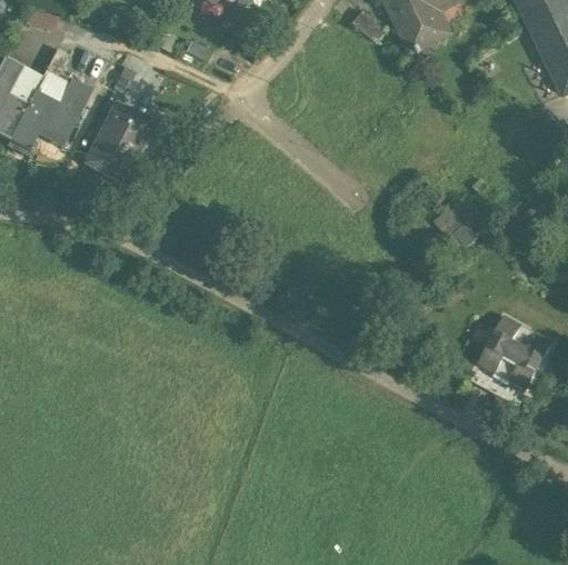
[(236,0),(236,3),(262,10),(263,0),(236,0)]
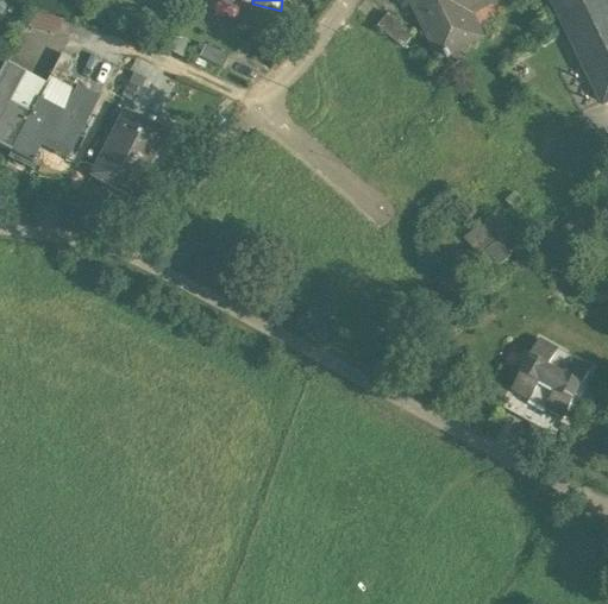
[(412,0),(420,16),(424,14),(431,29),(427,30),(442,57),(477,41),(462,10),(480,0),(495,0),(412,0)]
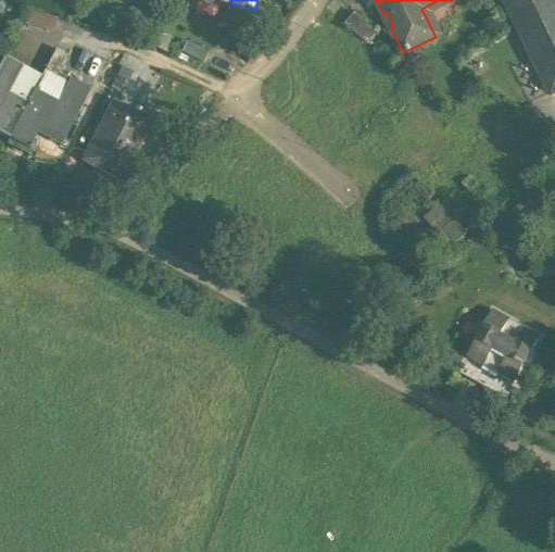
[(505,0),(552,92),(554,91),(554,0),(505,0)]
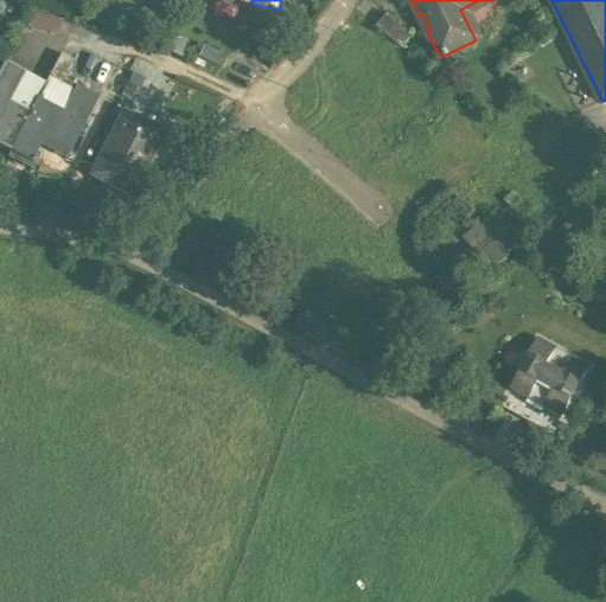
[(57,18),(30,11),(26,24),(53,32),(57,18)]
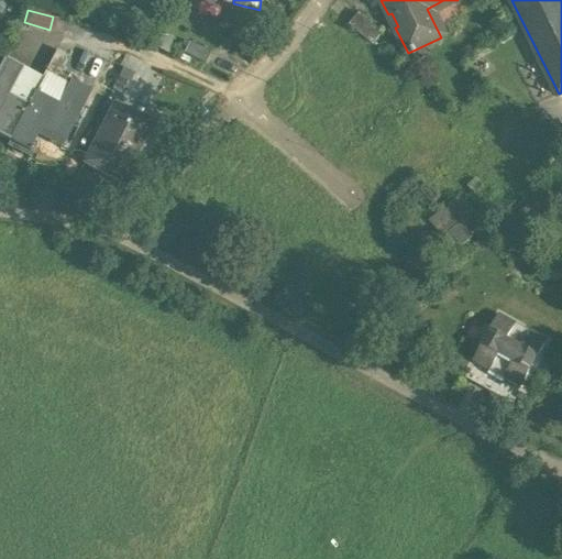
[(383,32),(359,11),(350,22),(374,42),(383,32)]
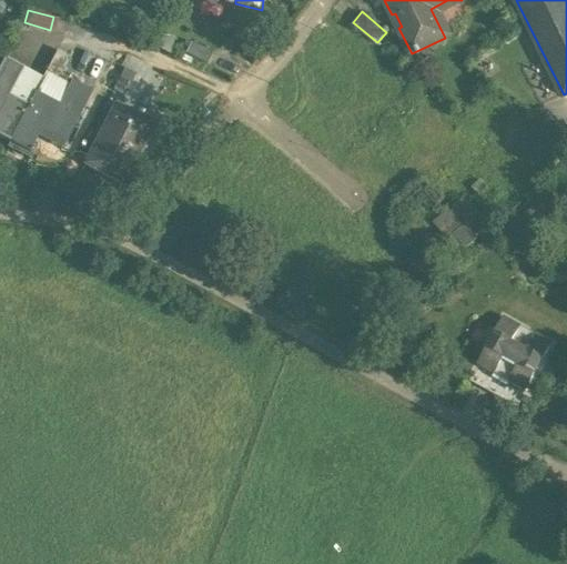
[(191,40),(184,51),(209,64),(215,53),(191,40)]
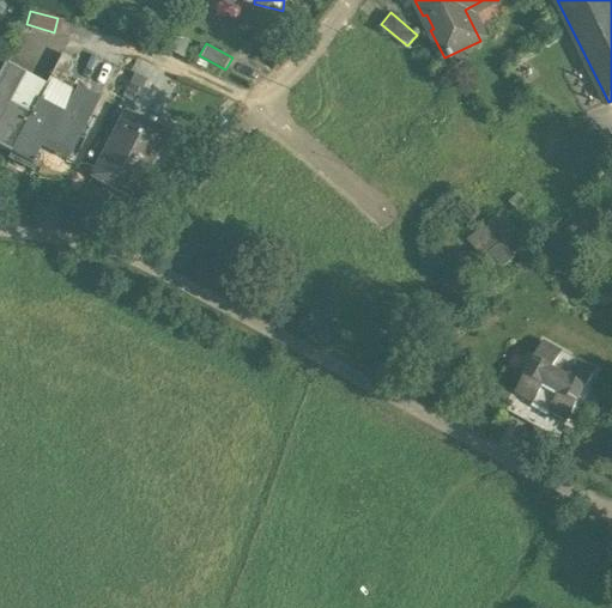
[(76,60),(61,53),(49,77),(64,84),(76,60)]
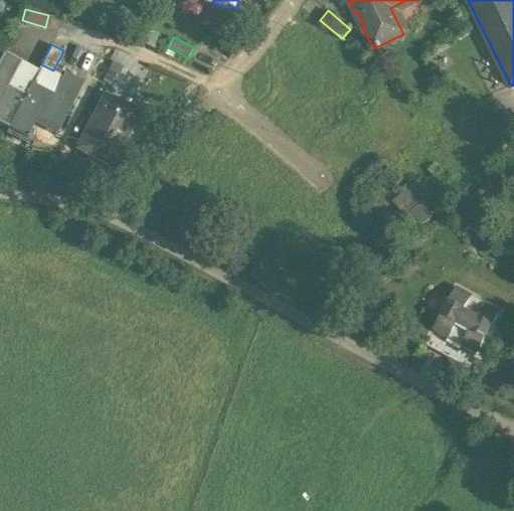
[(0,123),(8,128),(26,93),(8,83),(22,57),(4,47),(0,54),(0,123)]
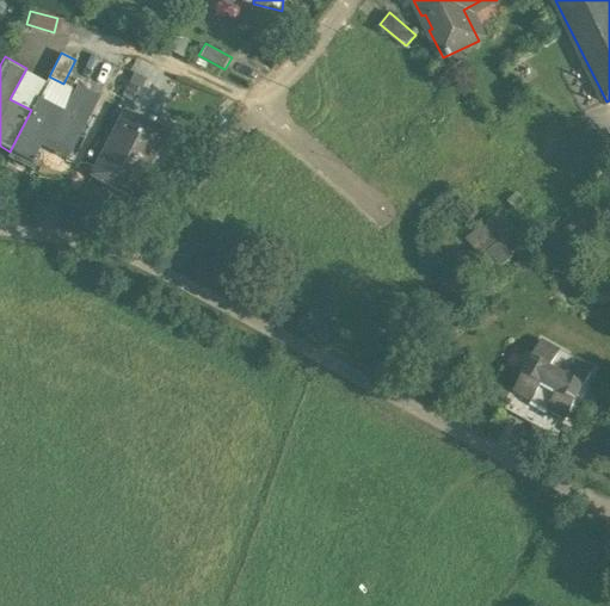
[(146,78),(134,72),(122,94),(134,101),(146,78)]
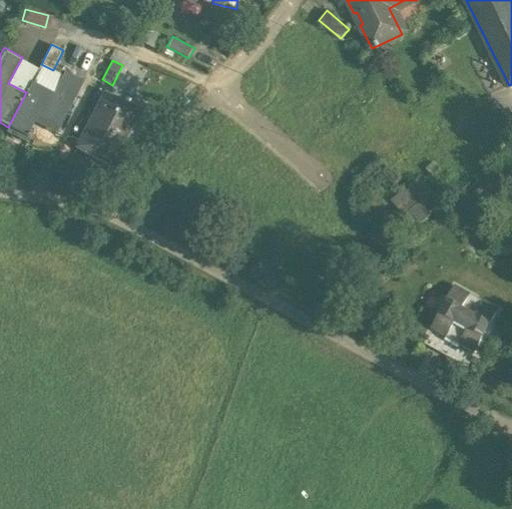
[(53,93),(32,82),(26,92),(8,127),(27,136),(37,116),(59,128),(83,81),(64,72),(53,93)]
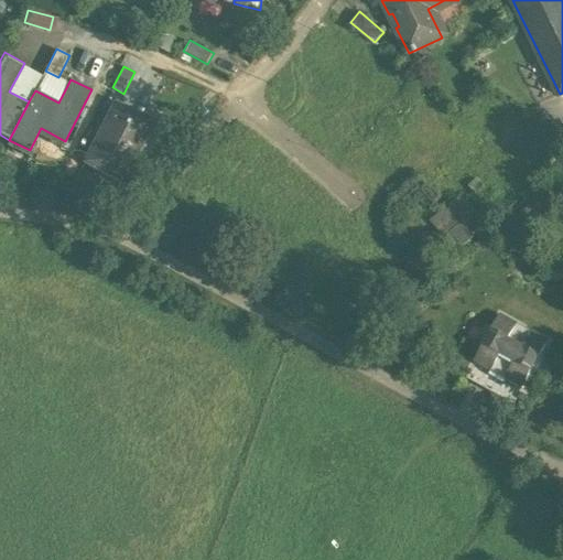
[(152,121),(115,103),(84,162),(121,182),(152,121)]
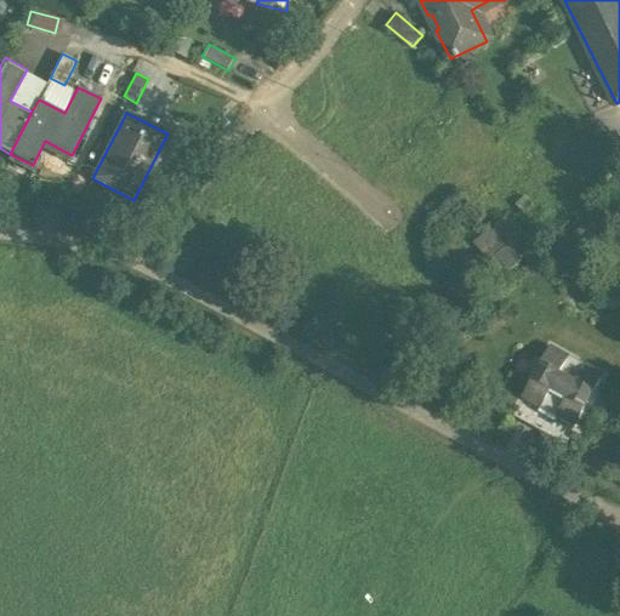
[(619,184),(609,192),(618,205),(619,204),(619,184)]
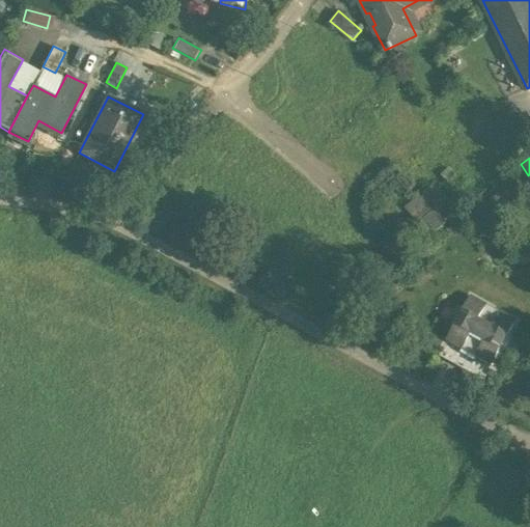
[(459,212),(448,199),(425,219),(431,227),(428,230),(431,236),(459,212)]
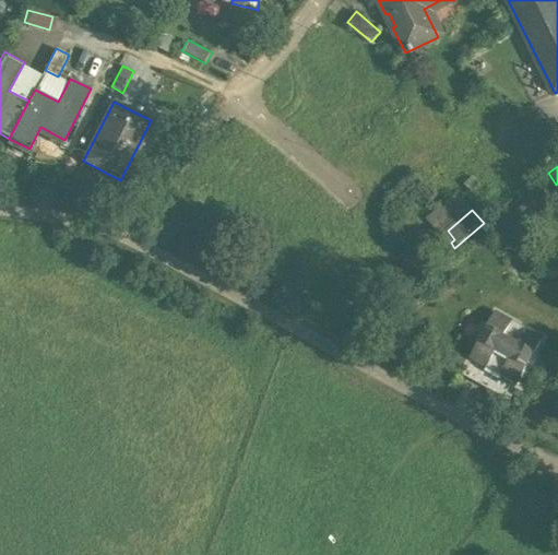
[(451,246),(440,232),(419,250),(407,261),(423,273),(436,259),(451,246)]
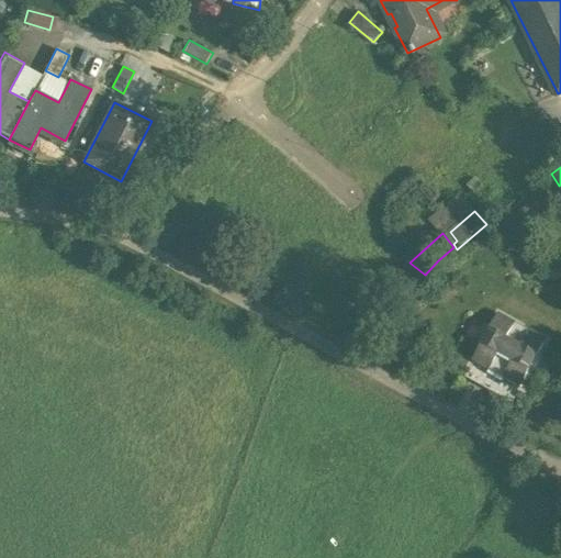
[(500,313),(491,330),(495,333),(487,346),(483,344),(474,360),(490,370),(489,374),(503,381),(505,378),(522,387),(548,339),(530,330),(528,334),(514,326),(516,322),(500,313)]
